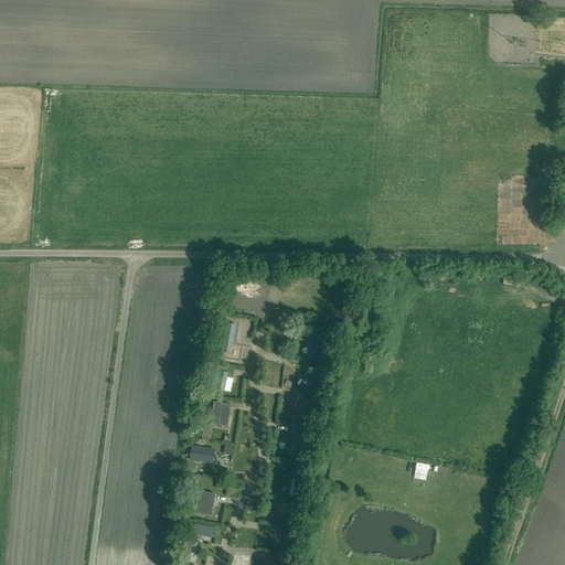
[(231,326),(231,343),(253,343),(253,326),(231,326)]
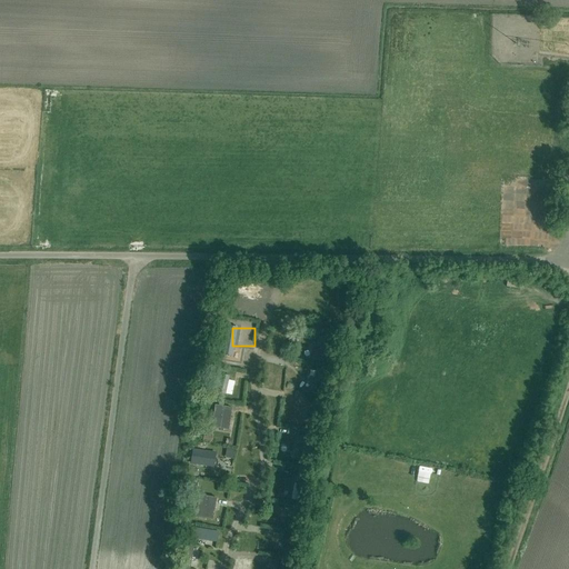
[(221,373),(218,392),(226,395),(230,376),(221,373)]
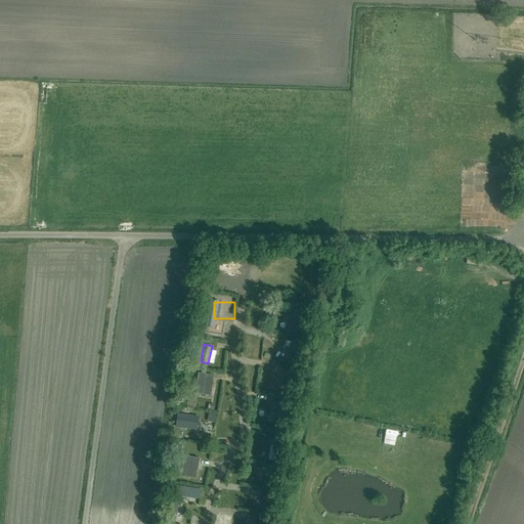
[(194,394),(210,396),(214,376),(199,373),(194,394)]
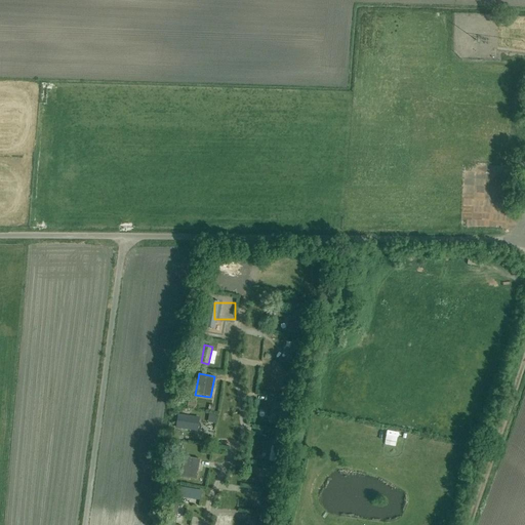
[(199,417),(183,415),(179,415),(177,429),(180,429),(197,431),(199,417)]
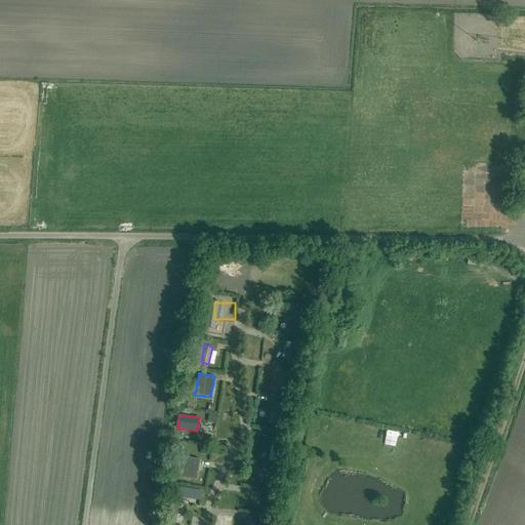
[(189,478),(190,468),(198,470),(200,459),(185,456),(180,477),(189,478)]
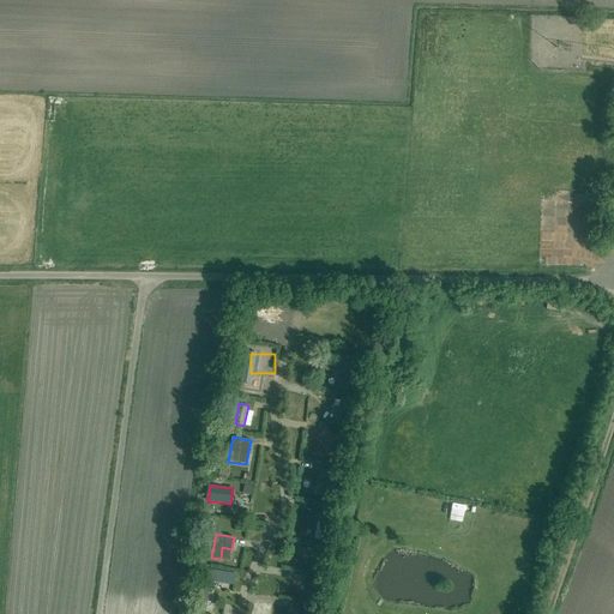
[(236,575),(202,569),(200,579),(234,585),(236,575)]
